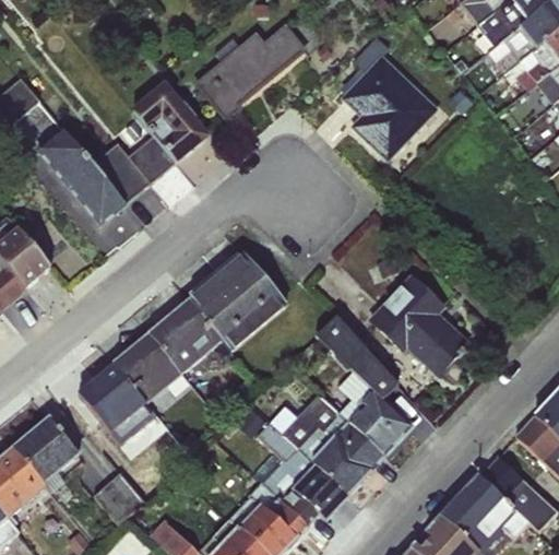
[(463,0),(458,4),(454,9),(471,31),(475,26),(508,0),(463,0)]
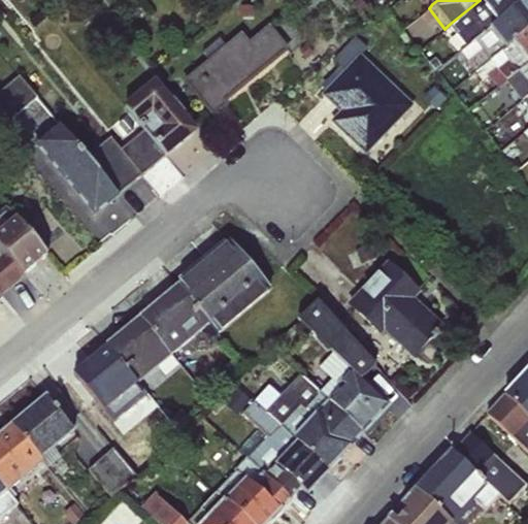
[(480,0),(449,25),(464,43),(522,0),(480,0)]
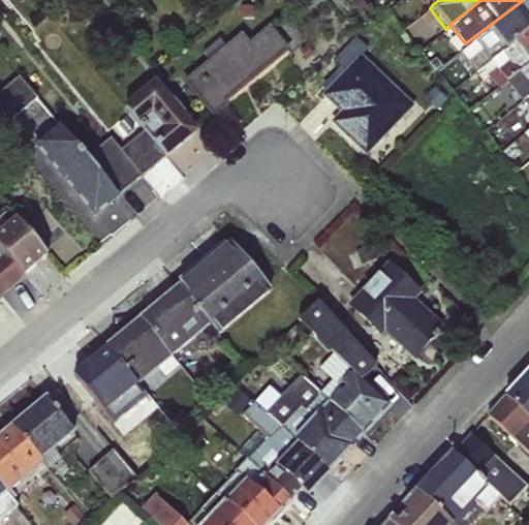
[(523,0),(465,43),(454,54),(469,74),(484,64),(528,29),(528,0),(523,0)]
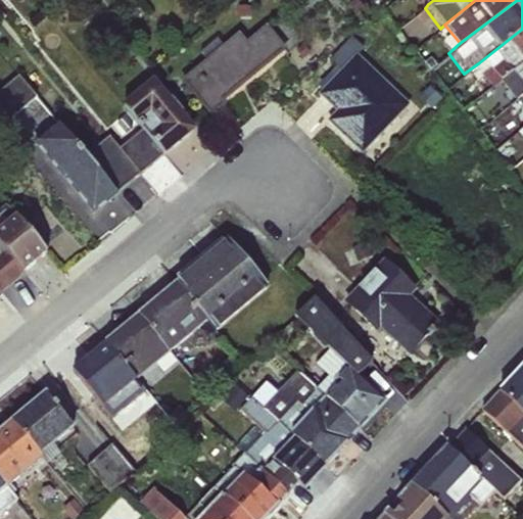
[(239,28),(179,79),(211,113),(228,100),(226,97),(287,46),(267,20),(246,37),(239,28)]
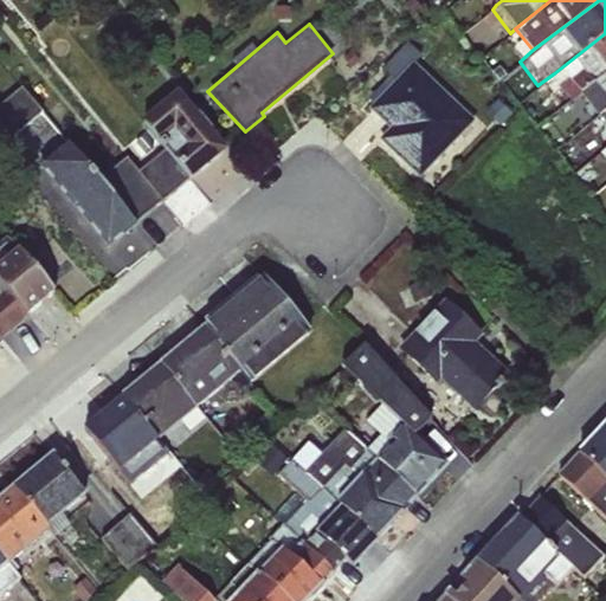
[(605,33),(554,73),(571,98),(580,90),(605,70),(605,33)]
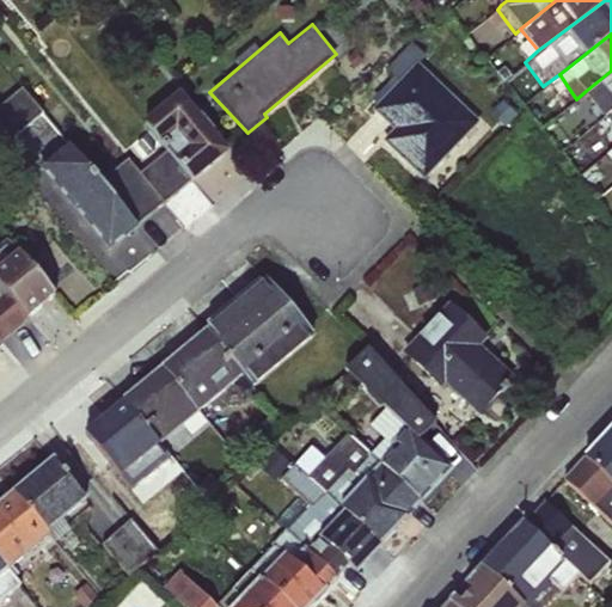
[(383,138),(424,178),(481,118),(417,59),(424,51),(410,38),(386,65),(398,77),(372,108),(391,126),(383,138)]
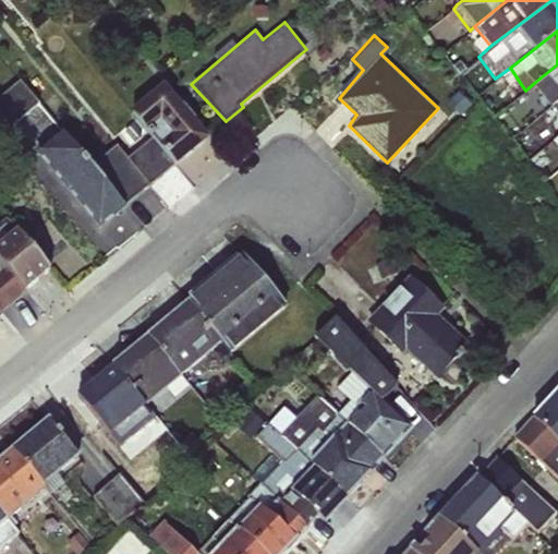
[(557,64),(534,83),(552,104),(557,98),(557,64)]
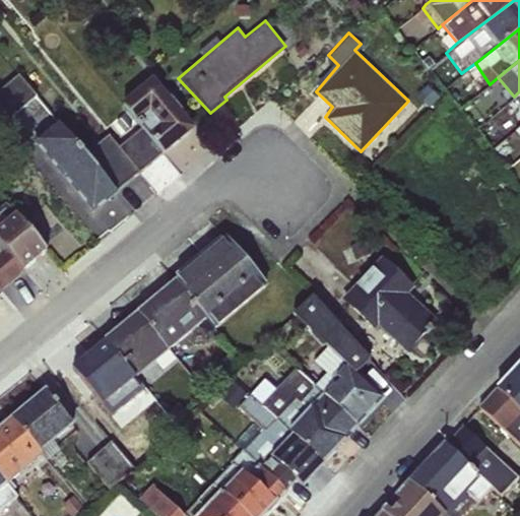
[(0,86),(0,115),(3,118),(39,88),(22,68),(0,86)]
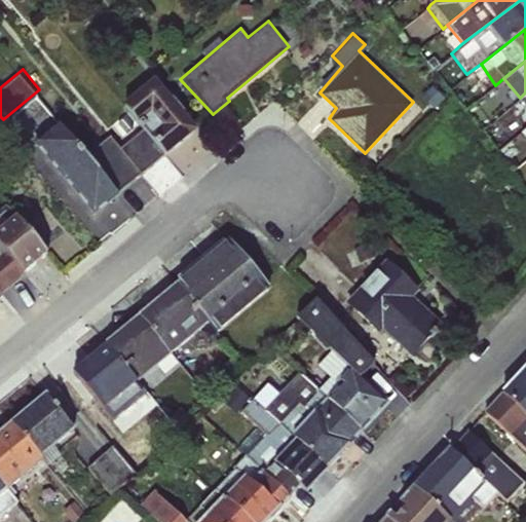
[(141,126),(163,150),(166,154),(197,127),(154,74),(121,103),(141,126)]
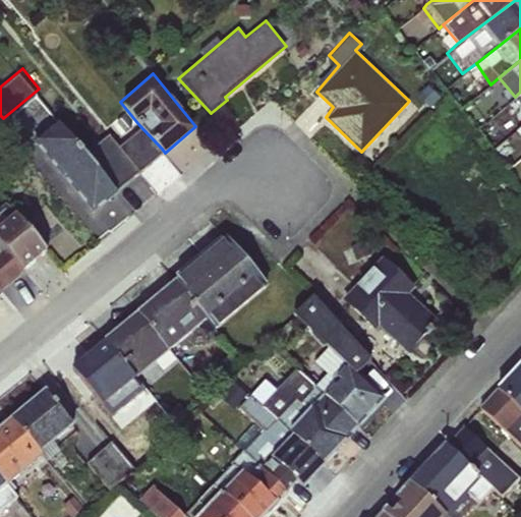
[(115,188),(85,151),(57,117),(32,139),(92,213),(118,191),(115,188)]
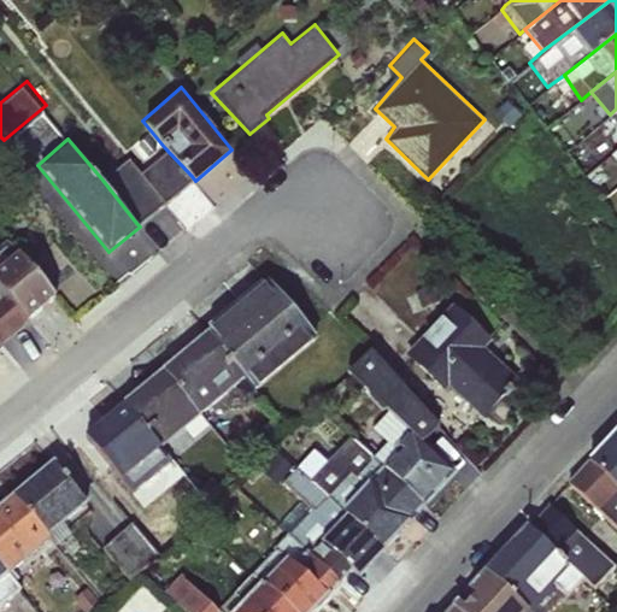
[(192,176),(165,148),(141,169),(164,199),(192,176)]
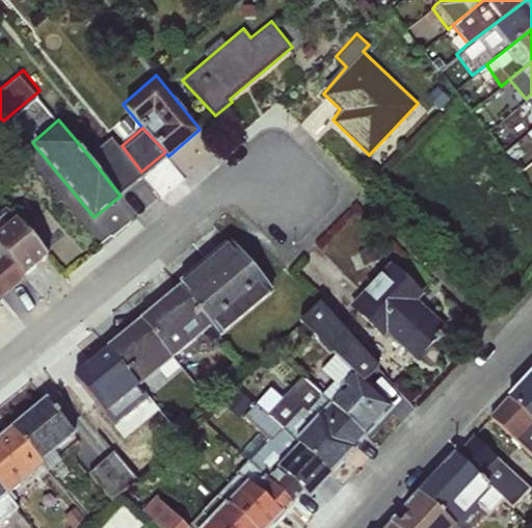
[(141,172),(122,146),(111,134),(87,154),(117,192),(141,172)]
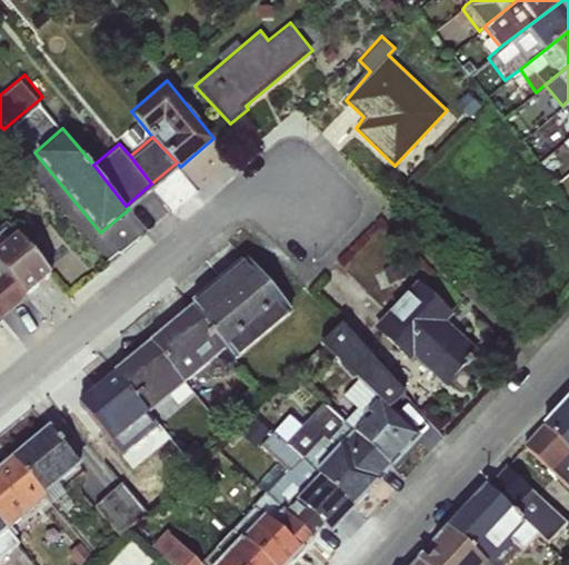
[(0,243),(0,318),(57,267),(19,226),(0,243)]
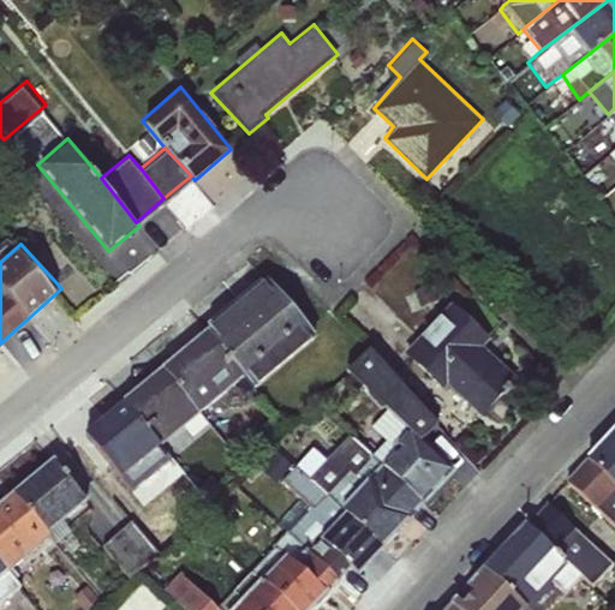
[(208,328),(242,376),(256,390),(316,335),(266,275),(206,324),(208,328)]
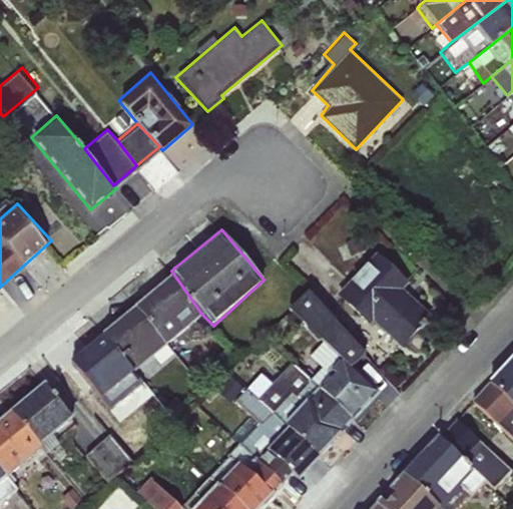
[(377,249),(336,293),(370,324),(373,321),(408,353),(439,320),(404,287),(409,280),(377,249)]
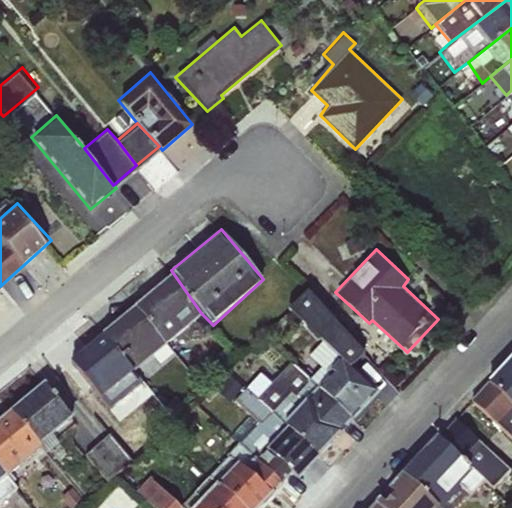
[(201,313),(173,273),(135,305),(166,342),(201,313)]
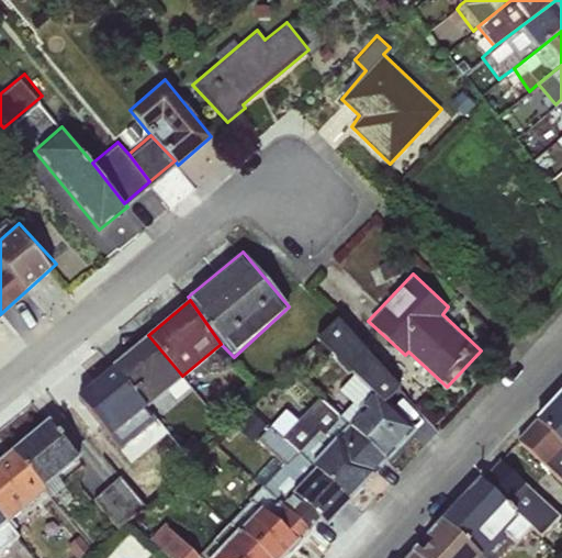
[(182,376),(148,335),(111,365),(147,405),(182,376)]
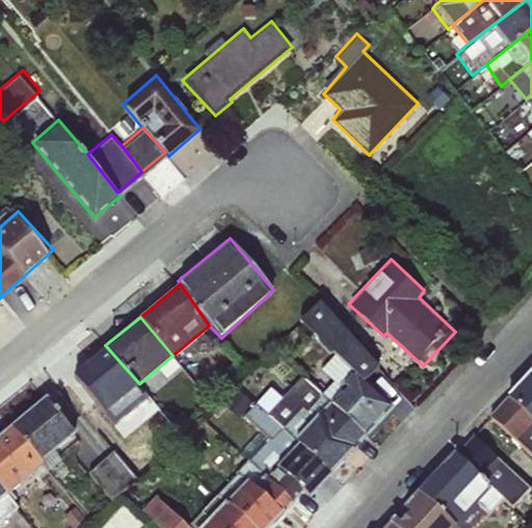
[(321,390),(367,434),(395,404),(345,358),(340,361),(333,352),(320,366),(333,378),(330,381),(319,369),(311,377),(321,390)]
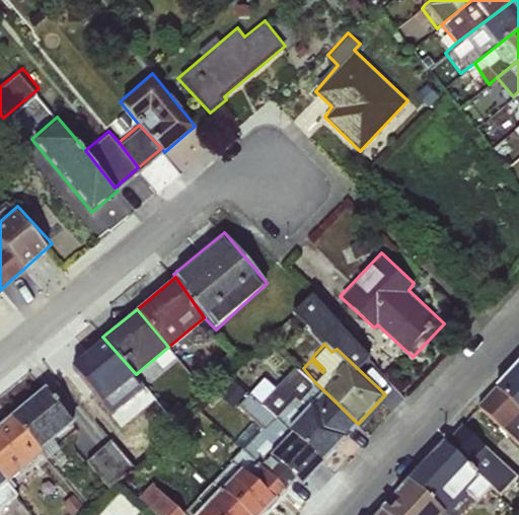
[(518,360),(478,403),(518,441),(518,360)]
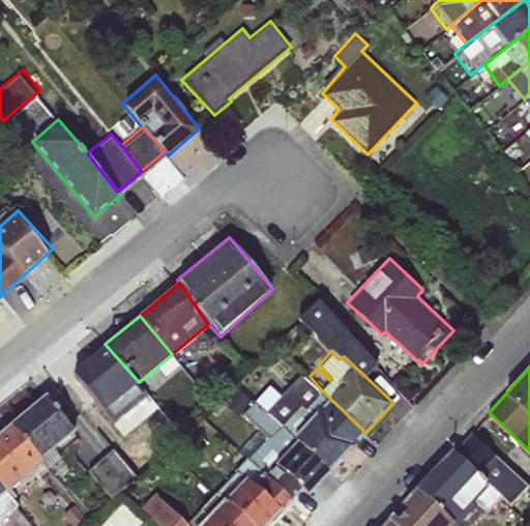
[(286,427),(329,471),(365,433),(320,388),(286,427)]
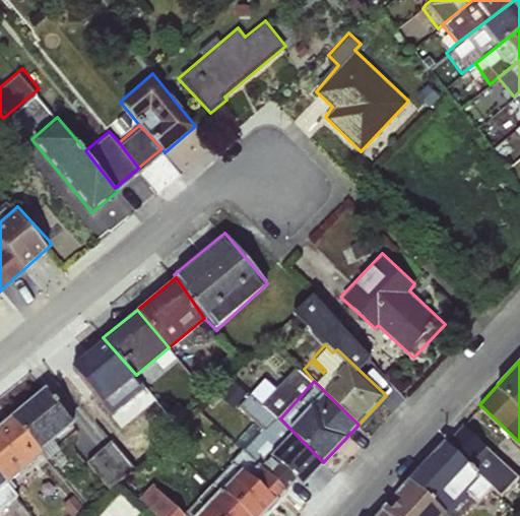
[(11,413),(41,451),(75,422),(45,386),(11,413)]
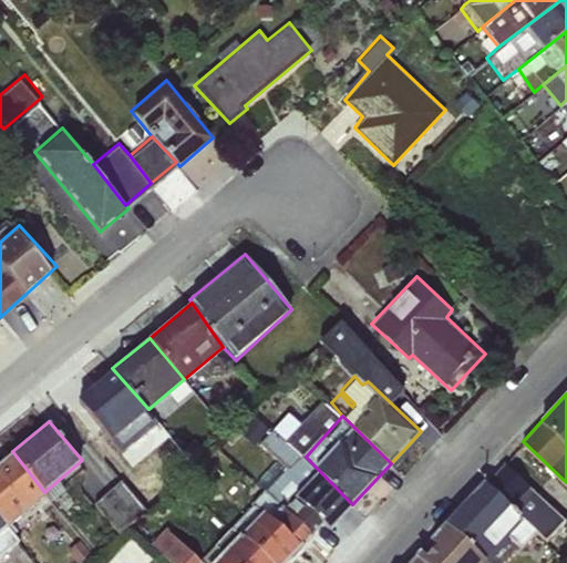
[(265,490),(315,533),(322,524),(329,530),(352,504),(306,457),(272,428),(259,442),(286,467),(265,490)]
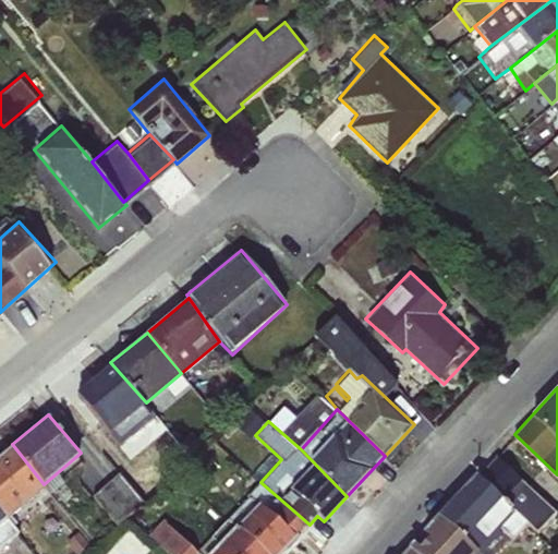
[(44,484),(12,444),(0,455),(0,507),(9,519),(47,486),(44,484)]
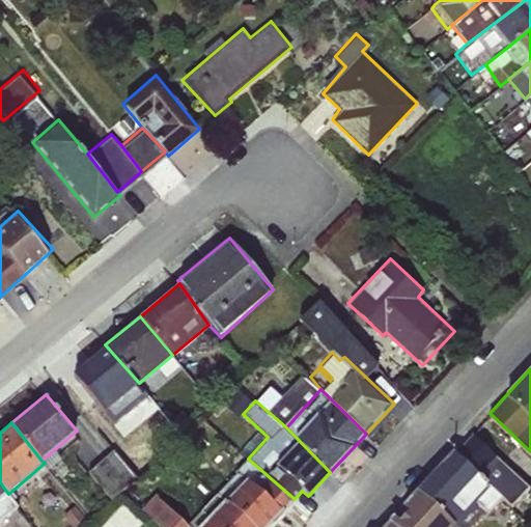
[(417,488),(455,525),(492,483),(453,448),(417,488)]
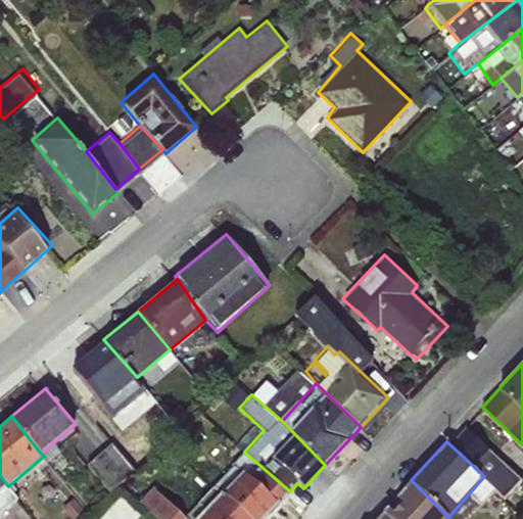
[(109,442),(92,463),(115,484),(134,465),(109,442)]
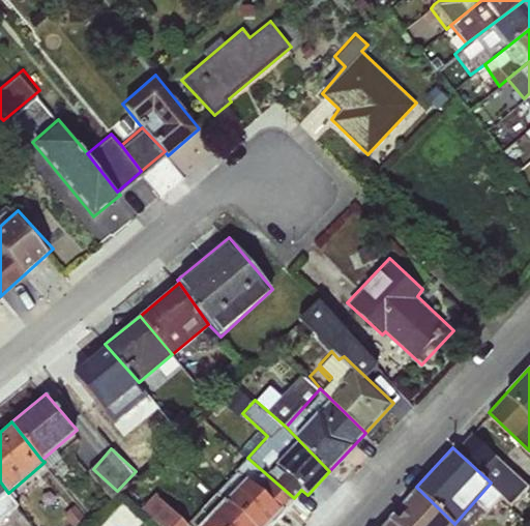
[(216,492),(253,525),(268,525),(294,498),(247,458),(216,492)]
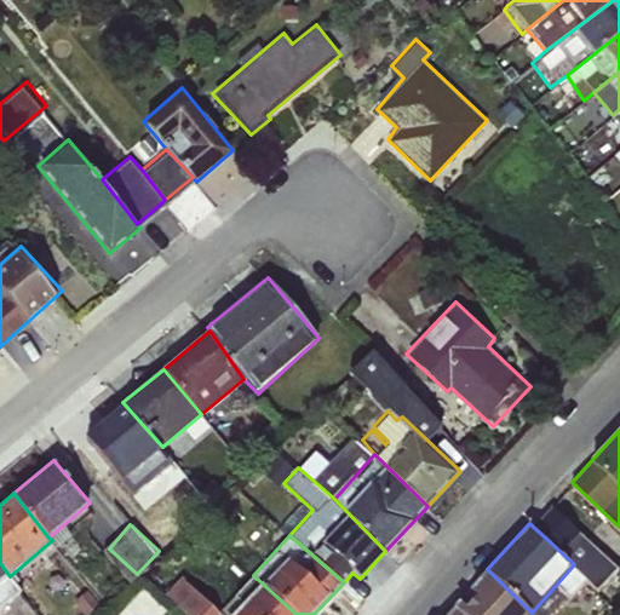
[(10,576),(0,563),(0,605),(22,588),(10,576)]
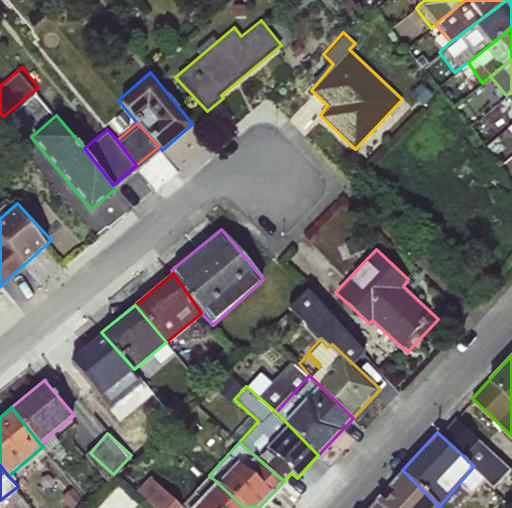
[(441,507),(439,506),(402,470),(368,507),(441,507)]
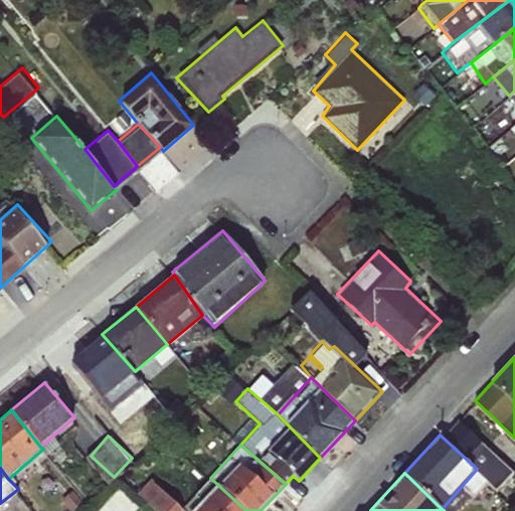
[(245,510),(210,478),(184,506),(150,477),(137,493),(156,510),(245,510)]
